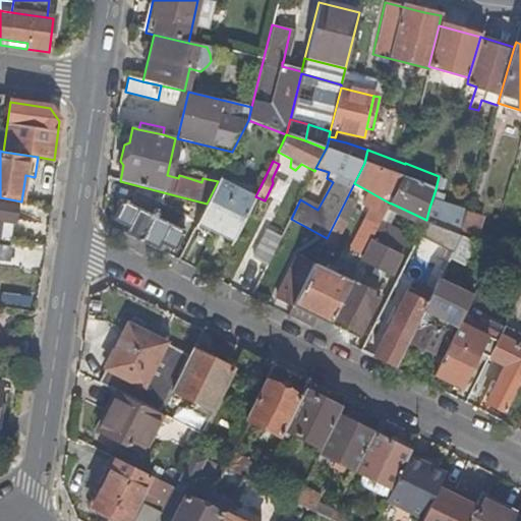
[(258,190),(222,172),(219,179),(255,196),(258,190)]
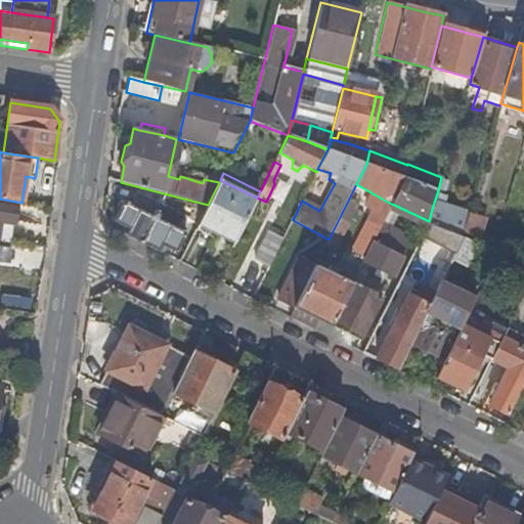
[(257,198),(220,180),(219,182),(208,205),(201,218),(237,236),(257,198)]
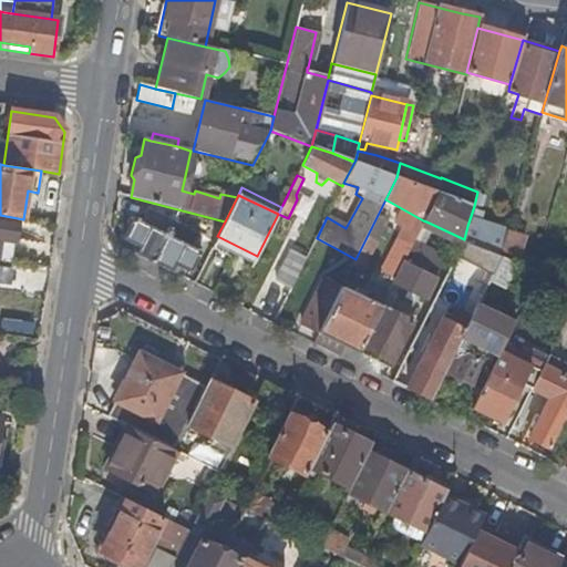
[(175,265),(178,267),(189,272),(199,251),(193,248),(199,235),(148,209),(143,223),(133,218),(123,239),(133,245),(137,247),(134,254),(171,271),(175,265)]
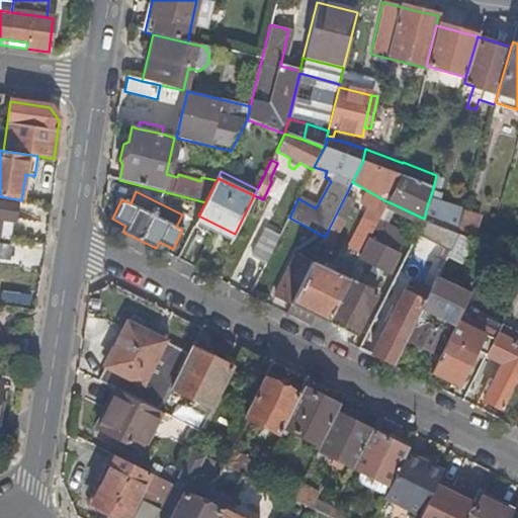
[(325,237),(322,242),(331,247),(353,200),(345,196),(325,237)]
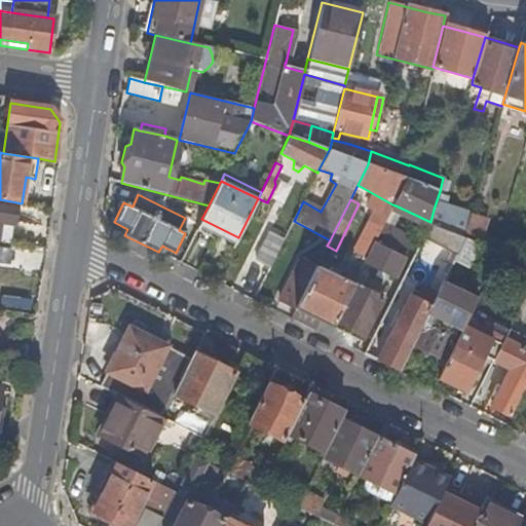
[(0,201),(0,240),(10,242),(16,204),(0,201)]
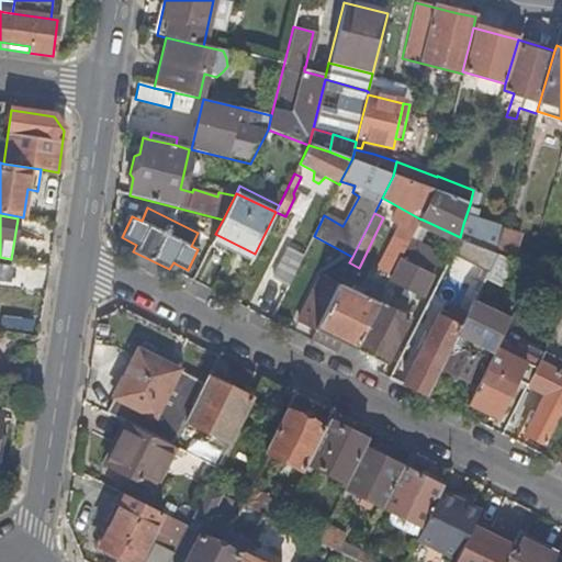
[(412,243),(423,220),(419,218),(413,232),(391,277),(378,304),(355,350),(385,366),(408,319),(385,307),(392,294),(390,290),(393,284),(403,289),(411,293),(420,298),(441,257),(412,243)]
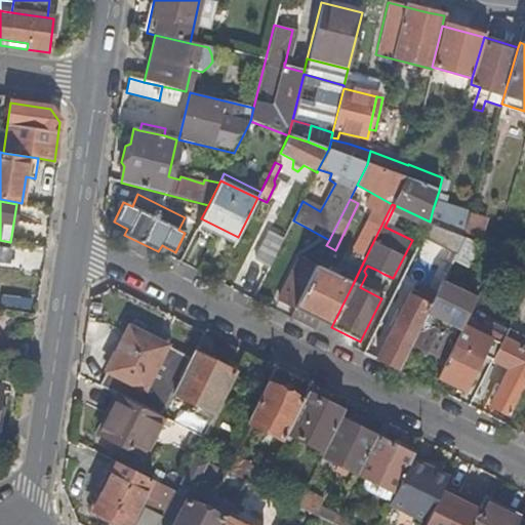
[(485,218),(468,212),(465,224),(433,209),(430,221),(422,236),(456,252),(456,254),(452,260),(452,261),(467,269),(478,245),(477,244),(480,234),(485,218)]
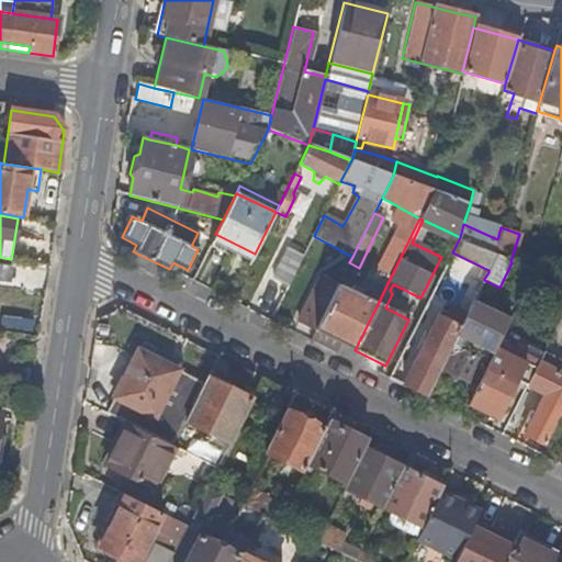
[(377,269),(391,277),(413,232),(397,225),(377,269)]
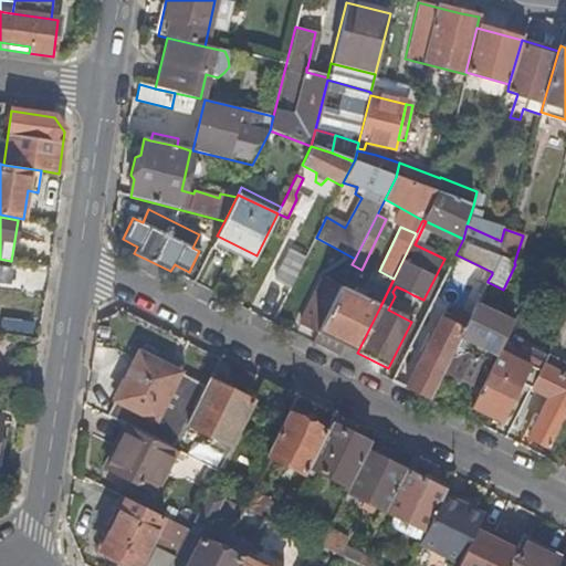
[(211,248),(251,268),(257,255),(217,236),(211,248)]
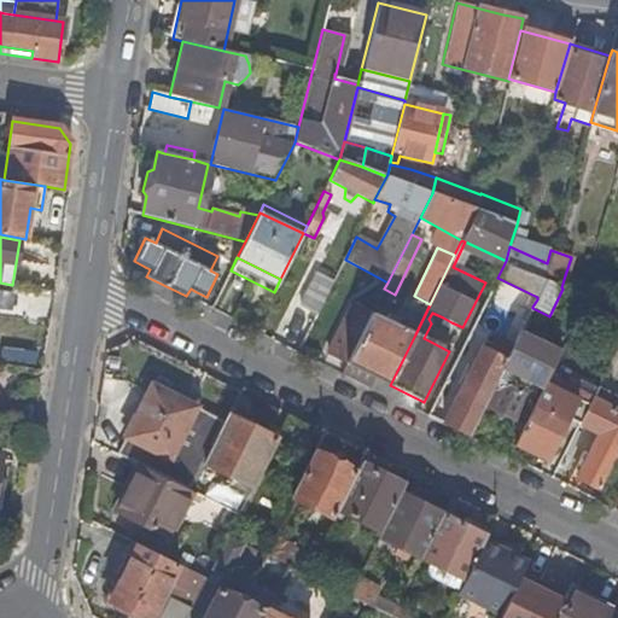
[(301,304),(318,314),(333,281),(316,273),(301,304)]
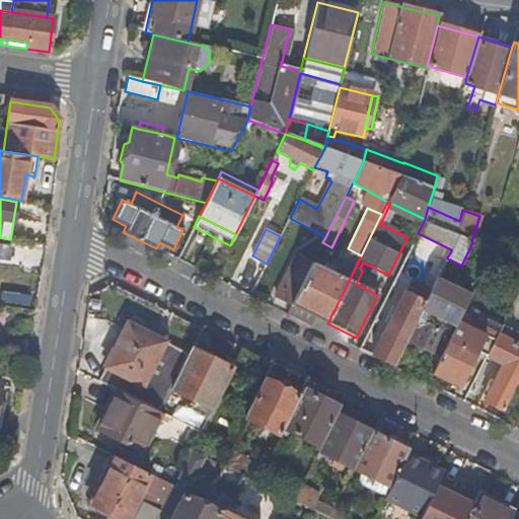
[(490,236),(474,231),(471,241),(472,242),(487,247),(490,236)]
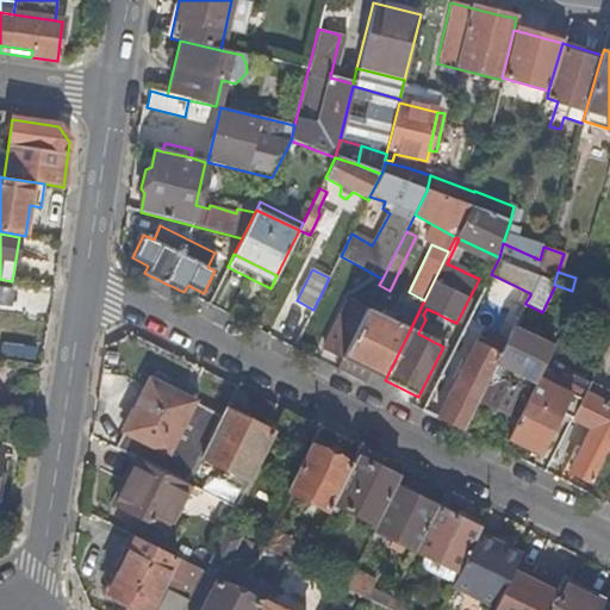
[(609,290),(576,278),(572,291),(580,294),(605,305),(607,299),(609,290)]
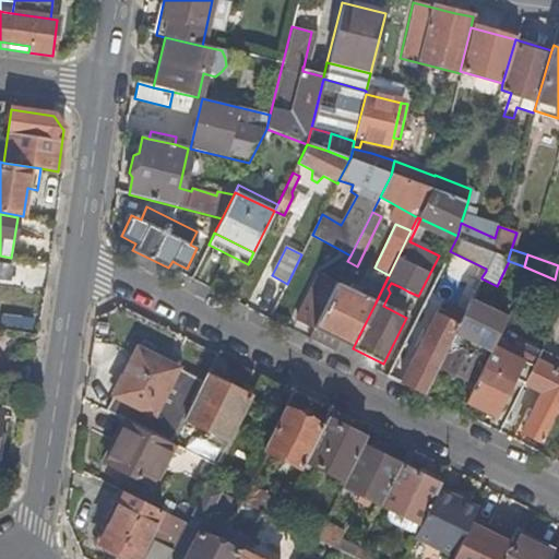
[(296,319),(313,328),(336,283),(319,274),(296,319)]
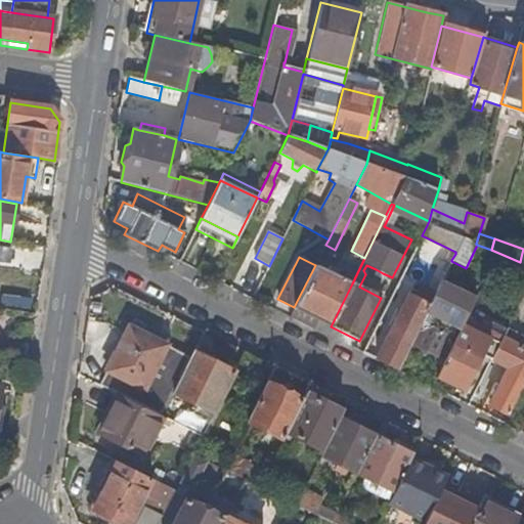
[(294,307),(289,317),(314,330),(318,320),(331,326),(352,284),(334,273),(336,269),(328,265),(324,270),(315,265),(294,307)]
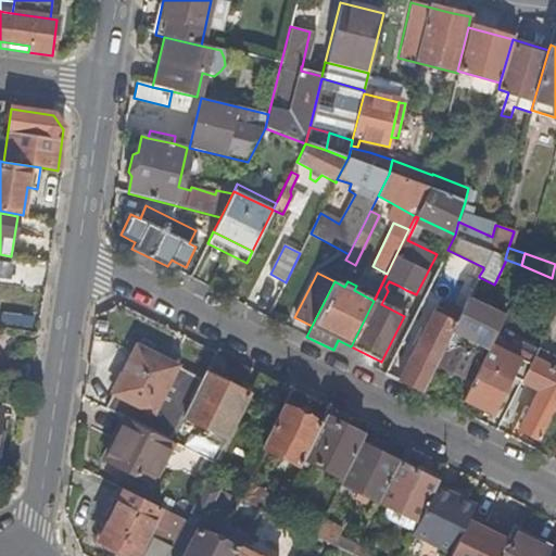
[(402,297),(406,290),(399,286),(394,292),(402,297)]
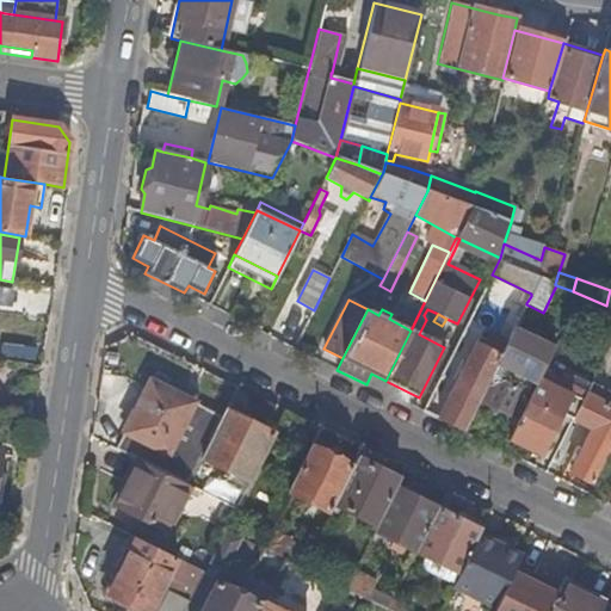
[(500,357),(477,401),(513,419),(530,383),(535,387),(547,363),(551,353),(512,333),(500,357)]
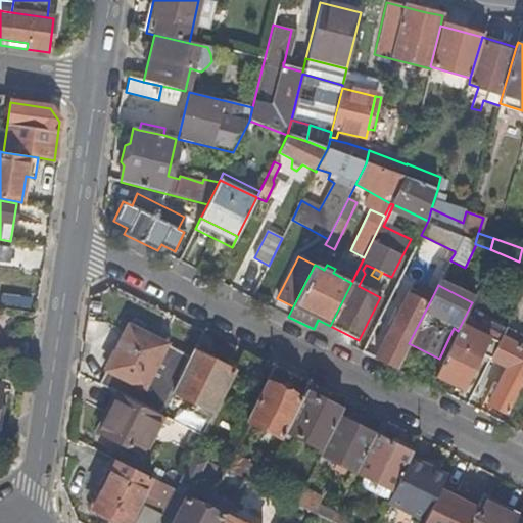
[(396,368),(409,343),(428,305),(407,295),(375,358),(396,368)]
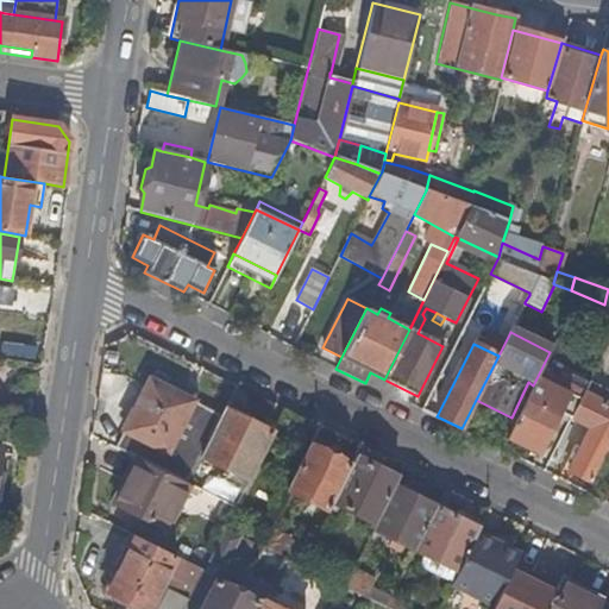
[(513,427),(506,440),(538,456),(557,418),(567,424),(569,420),(588,383),(545,362),(533,385),(513,427)]
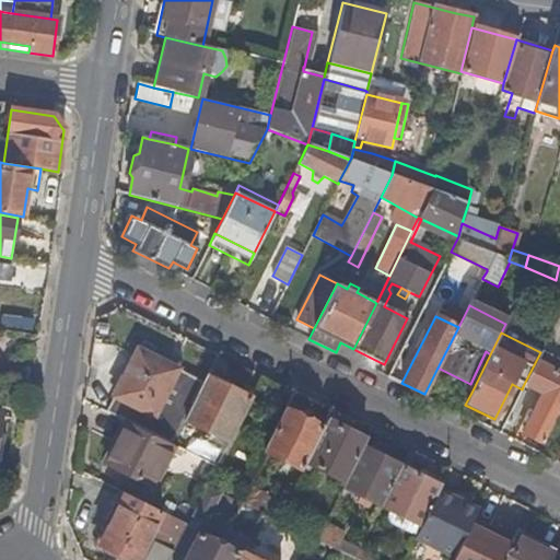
[(138,349),(129,368),(168,387),(177,370),(158,359),(138,349)]
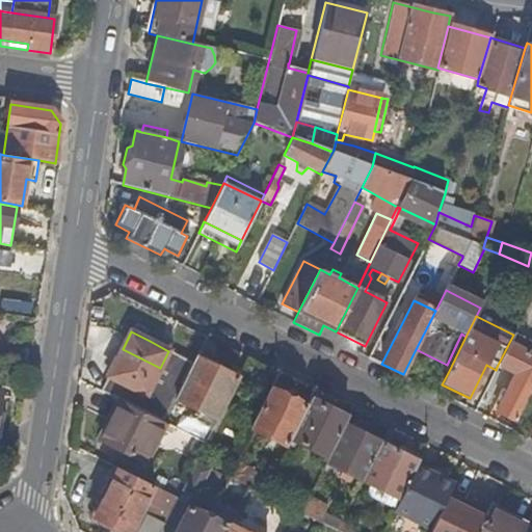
[(153,333),(150,341),(168,351),(173,343),(153,333)]
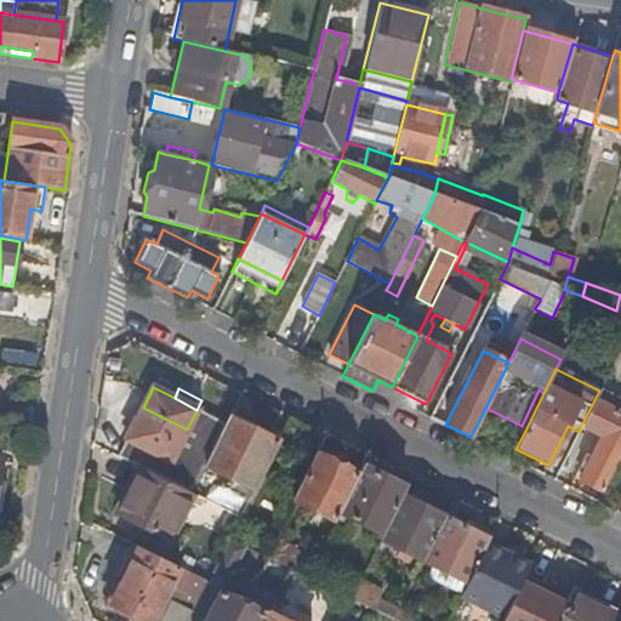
[(580,482),(603,493),(620,454),(620,415),(613,411),(616,399),(599,391),(580,428),(600,438),(590,461),(585,459),(580,468),(585,471),(580,482)]
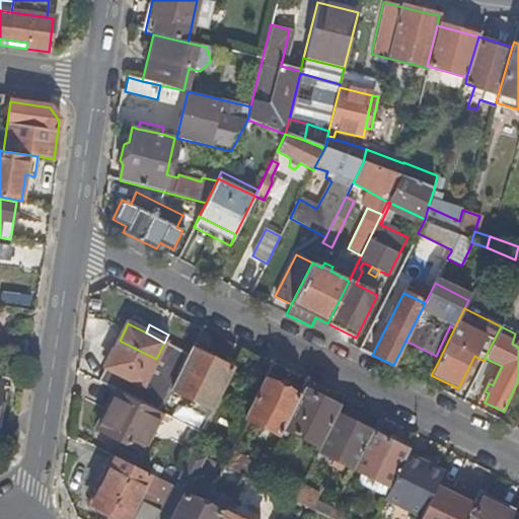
[(143,386),(156,359),(120,341),(106,368),(143,386)]
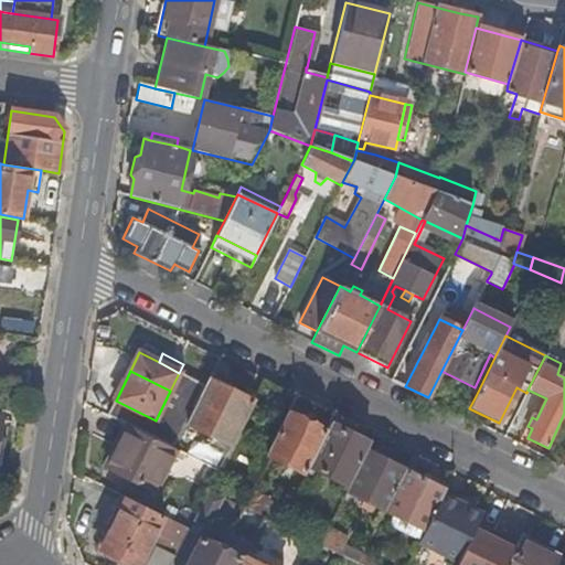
[(255,396),(211,374),(196,404),(187,425),(230,447),(255,396)]
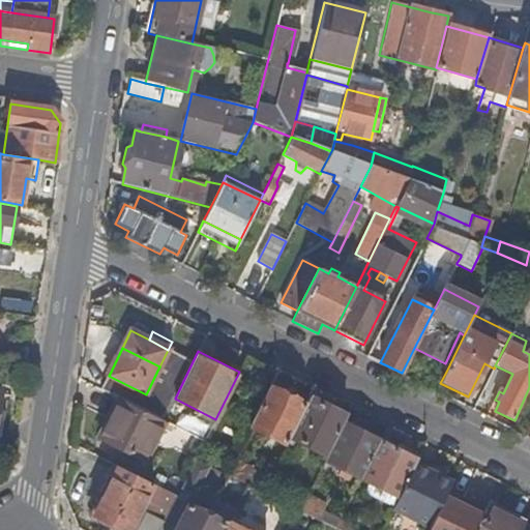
[(435,366),(424,387),(436,392),(440,383),(446,372),(435,366)]
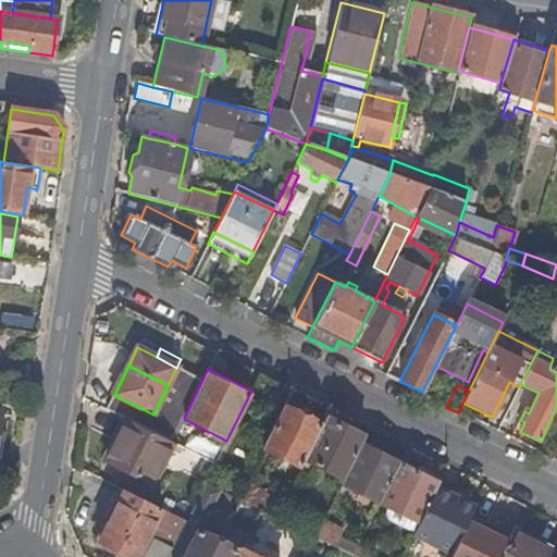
[(289,463),(300,469),(301,467),(322,426),(282,407),(261,448),(283,460),(281,466),(287,468),(289,463)]
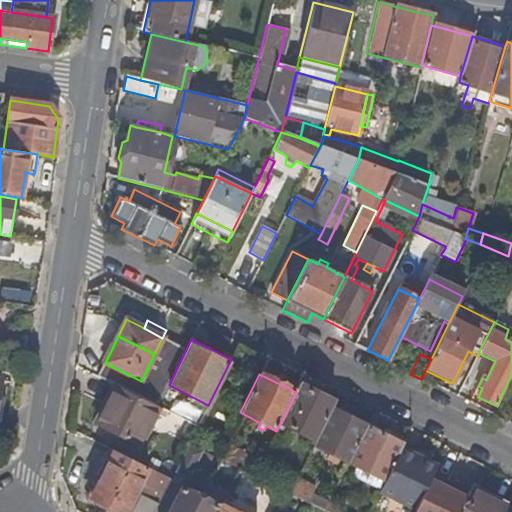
[(138,446),(157,407),(115,386),(96,424),(138,446)]
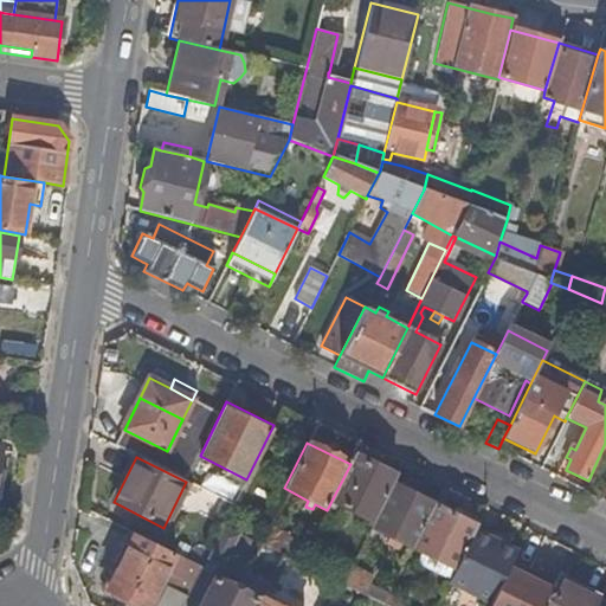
[(397,477),(354,457),(350,464),(328,508),(334,511),(337,504),(374,522),(397,477)]
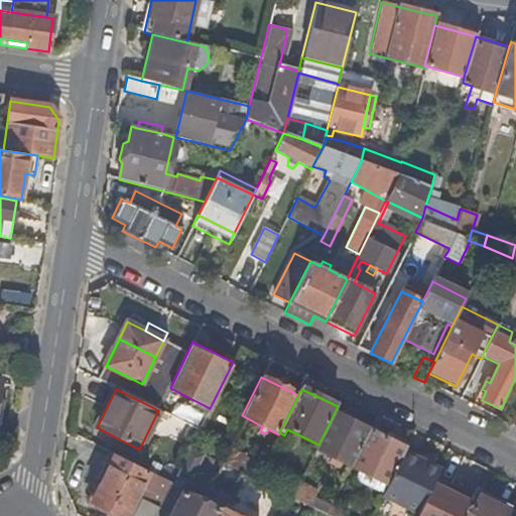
[(340,407),(338,406),(318,444),(316,448),(333,457),(330,463),(341,468),(344,463),(353,467),(371,430),(336,413),(340,407)]
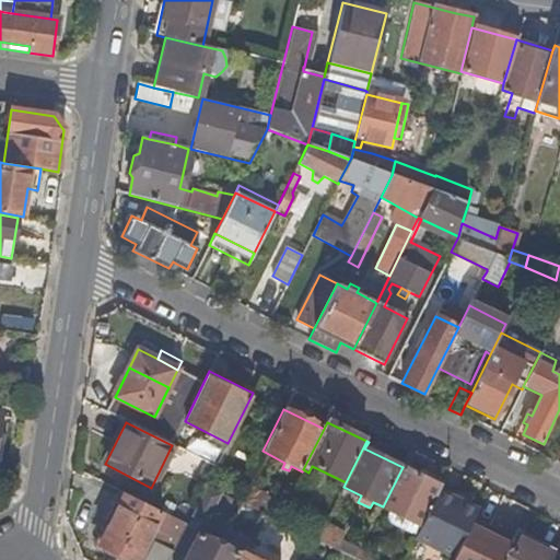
[(177,473),(206,487),(216,467),(186,452),(177,473)]
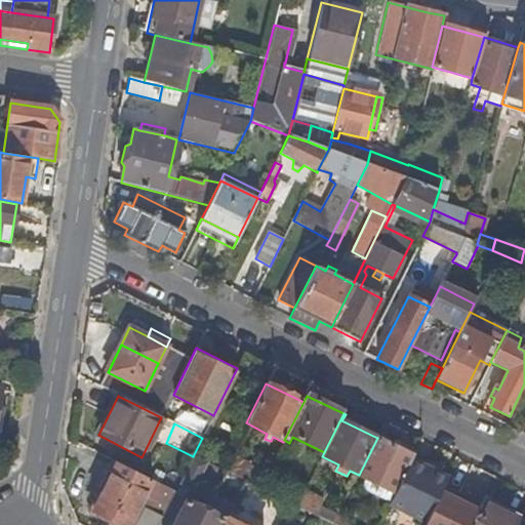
[(416,451),(379,434),(377,438),(359,475),(396,492),(409,463),(412,459),(416,451)]
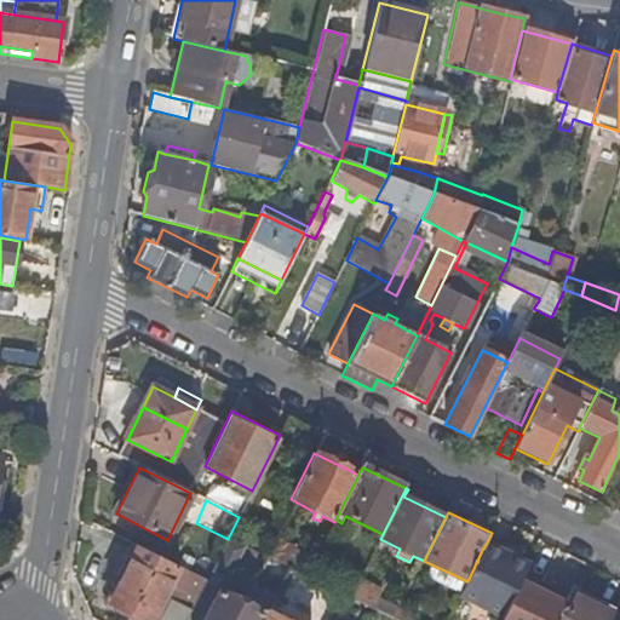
[(228,578),(244,546),(228,539),(212,570),(228,578)]
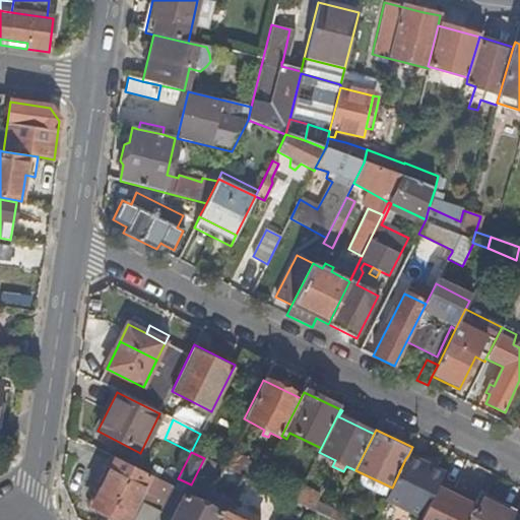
[(264,470),(228,452),(220,466),(258,484),(264,470)]
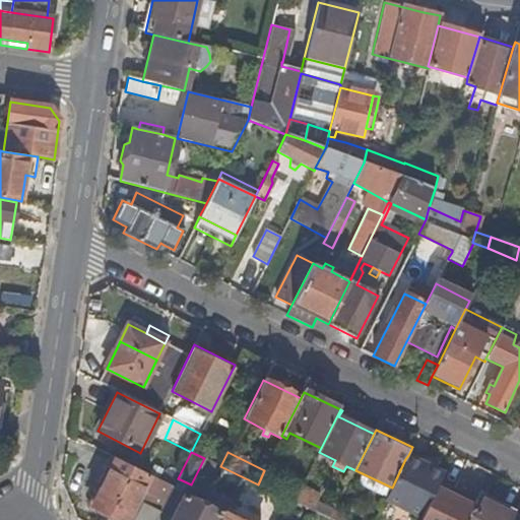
[(427,465),(408,455),(405,459),(425,469),(427,465)]
